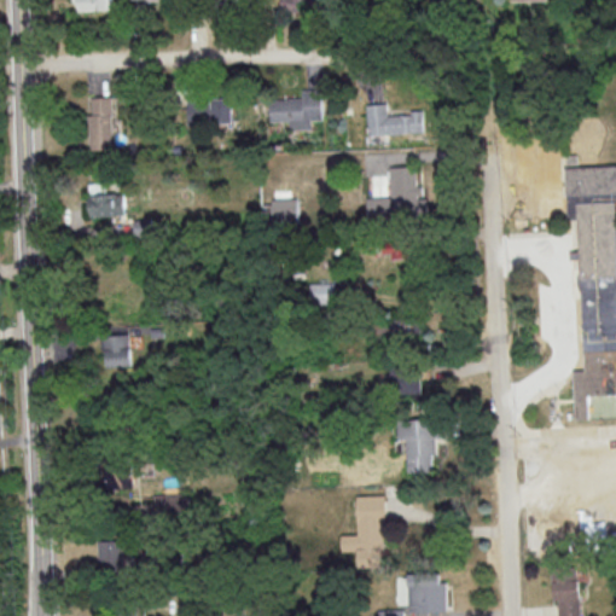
[(71,0),(73,13),(111,12),(110,0),(71,0)]
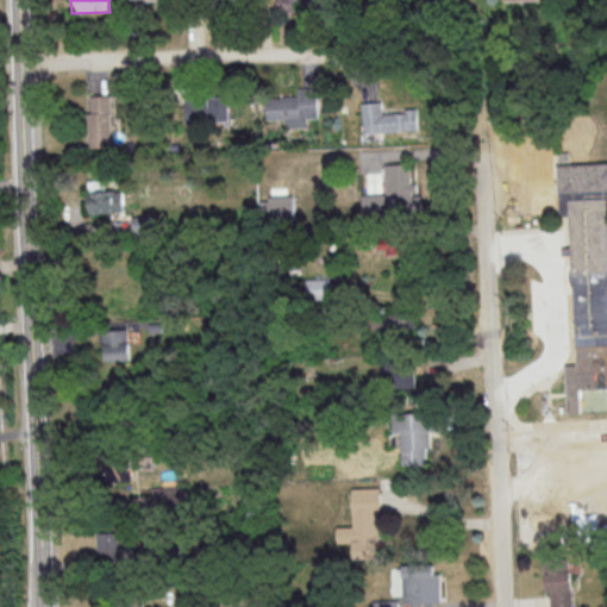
[(315,119),(314,89),(295,89),(296,98),(263,99),(264,121),(282,120),(282,130),(304,129),(304,120),(315,119)]
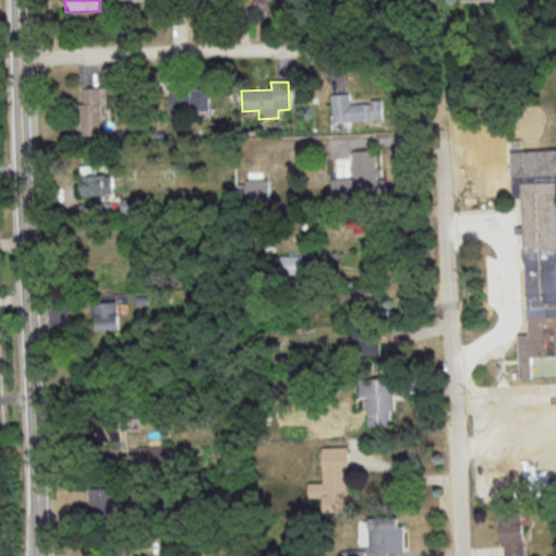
[(80,136),(99,136),(99,89),(79,89),(80,136)]
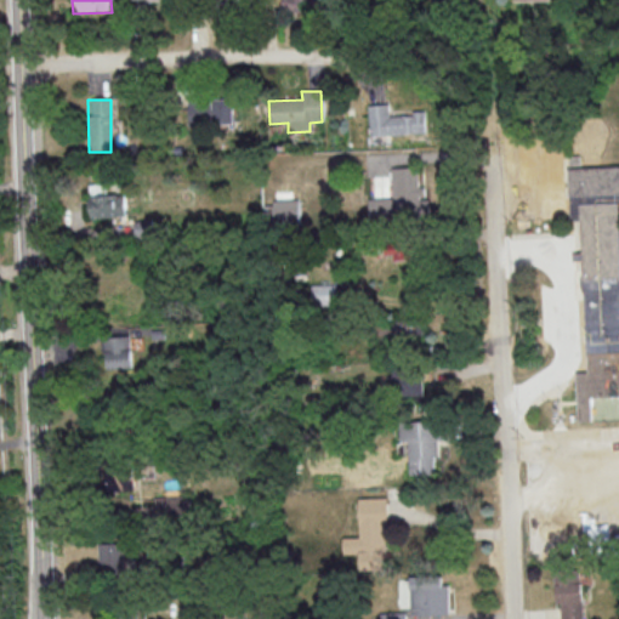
[(231,126),(232,101),(187,100),(187,125),(231,126)]
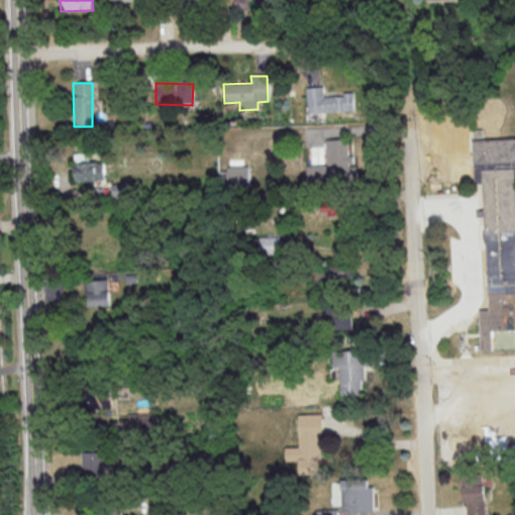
[(352,112),(351,95),(322,97),(321,88),(304,89),(306,119),(314,118),(314,114),(352,112)]
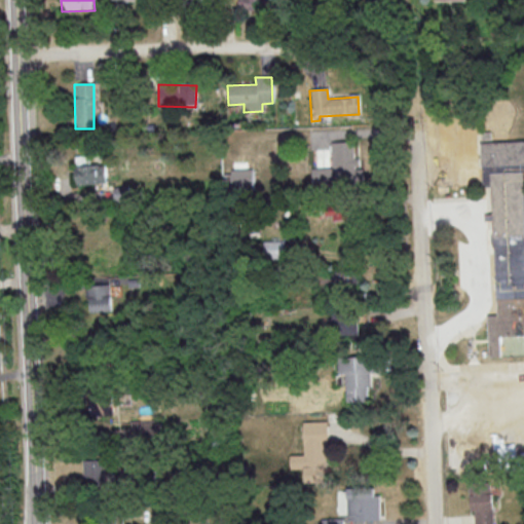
[(480,137),(490,136),(490,145),(523,143),(523,339),(499,341),(500,360),(489,361),(487,321),(496,321),(493,250),(492,250),(491,248),(490,245),(490,242),(491,239),(492,239),(490,189),(482,190),(480,137)]
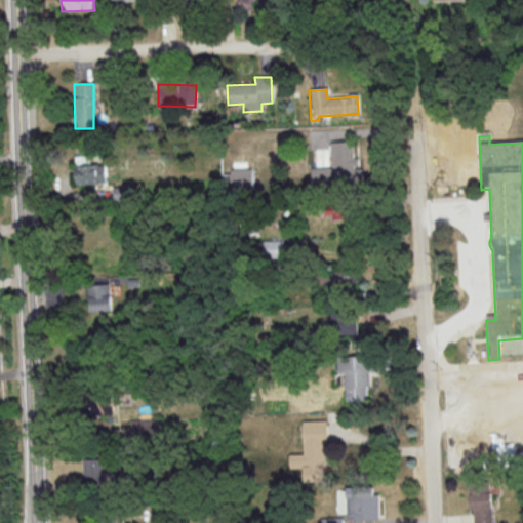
[(311,187),(361,186),(361,168),(358,169),(358,159),(353,159),(352,143),(329,143),(330,168),(310,169),(311,187)]
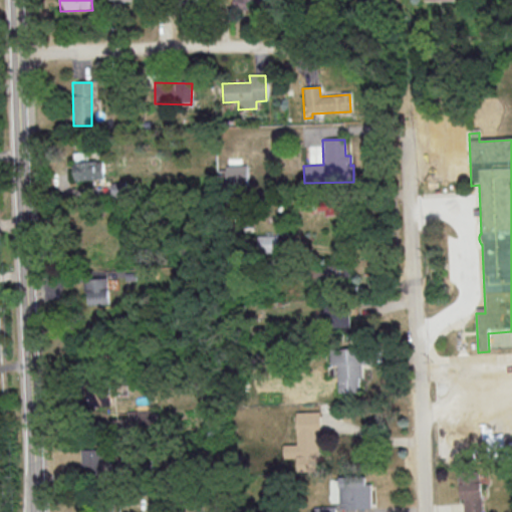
[(73,182),(101,181),(100,162),(72,164),(73,182)]
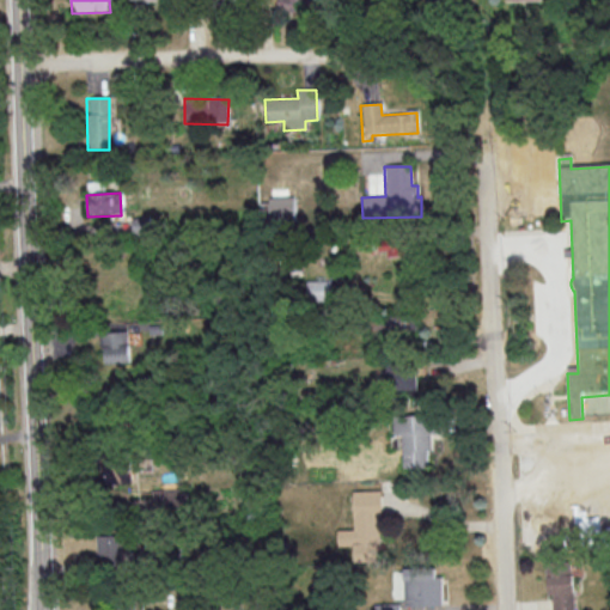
[(293,221),(293,199),(267,199),(267,208),(260,208),(260,213),(267,213),(267,221),(293,221)]
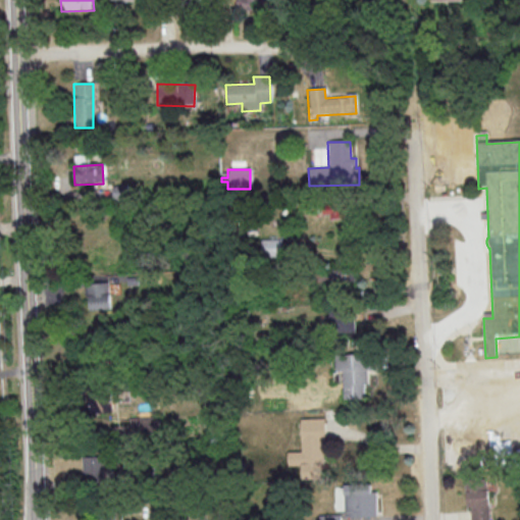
[(321,205),(321,218),(342,219),(342,205),(321,205)]
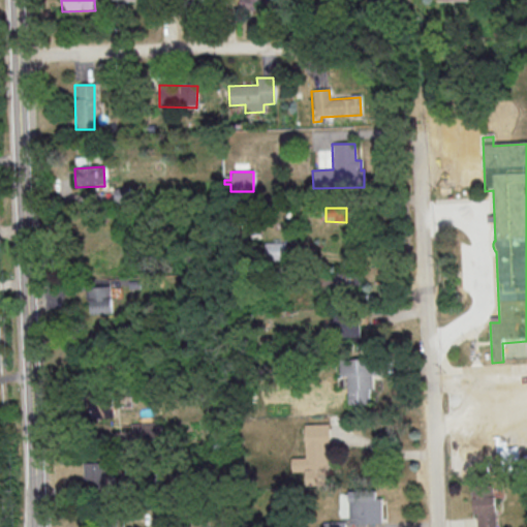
[(336,271),(334,287),(358,290),(361,274),(336,271)]
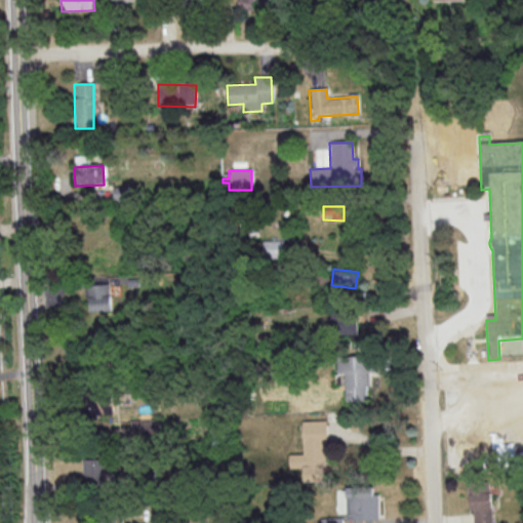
[(87,286),(88,313),(109,312),(108,285),(87,286)]
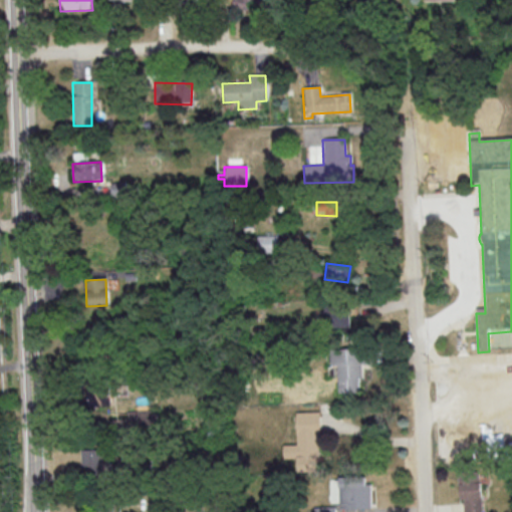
[(320,305),(320,330),(347,331),(348,306),(320,305)]
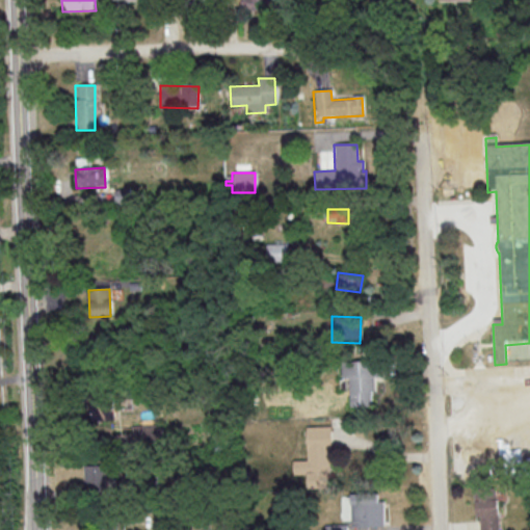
[(340,363),(341,379),(348,379),(349,408),(371,407),(370,392),(374,392),(373,377),(378,377),(378,361),(340,363)]
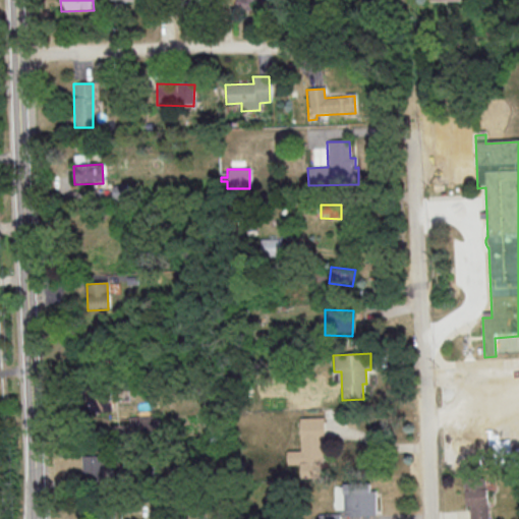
[(110,412),(109,393),(90,394),(91,413),(110,412)]
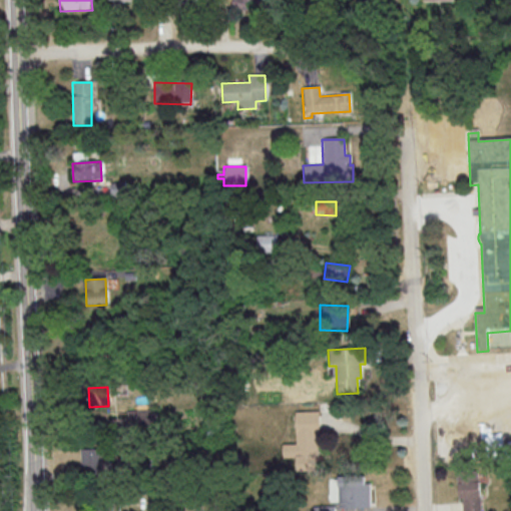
[(126,411),(126,428),(155,427),(155,410),(126,411)]
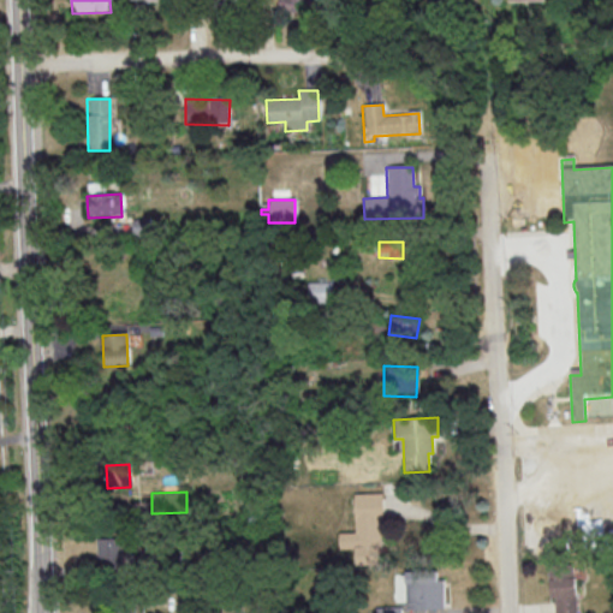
[(353,494),(353,534),(338,534),(338,549),(355,549),(355,565),(380,564),(380,494),(353,494)]
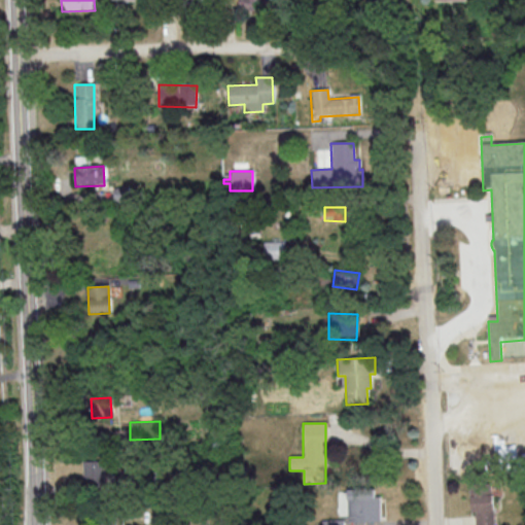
[(82,462),(82,486),(105,486),(104,461),(82,462)]
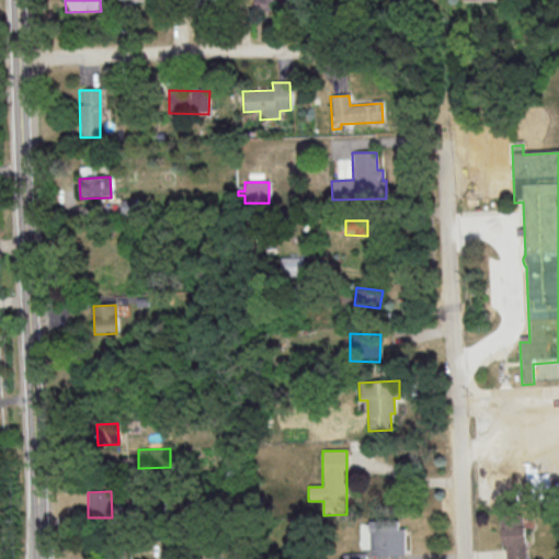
[(501,516),(502,558),(524,558),(524,515),(501,516)]
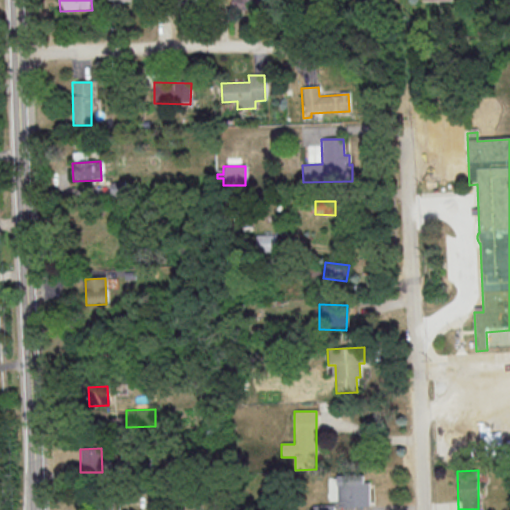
[(337,507),(368,507),(367,476),(337,477),(337,507)]
